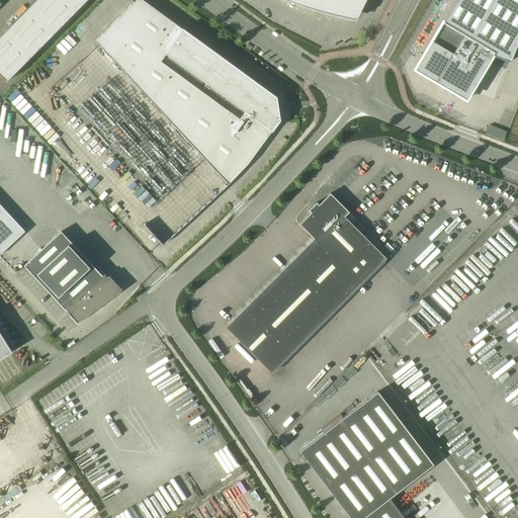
[(34,0),(0,35),(0,75),(6,82),(87,0),(34,0)]
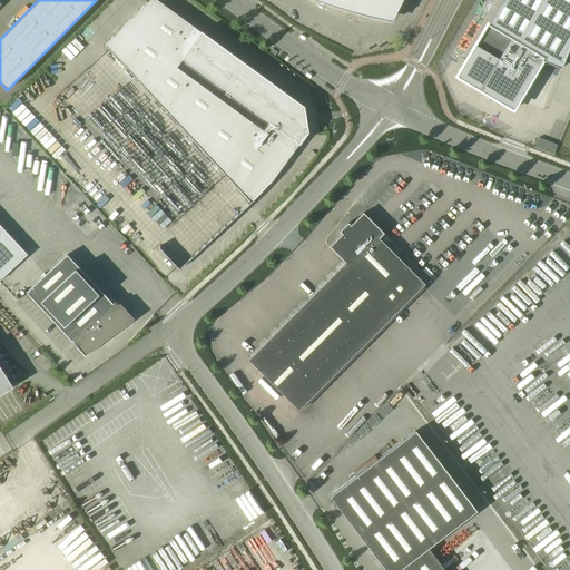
[(156,0),(149,0),(105,46),(251,204),(273,180),(307,133),(303,107),(294,100),(156,0)]
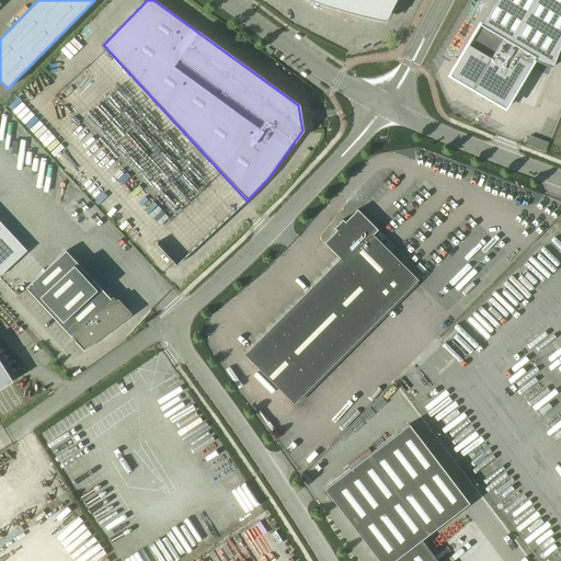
[(308,0),(345,12),(385,22),(395,0),(308,0)]
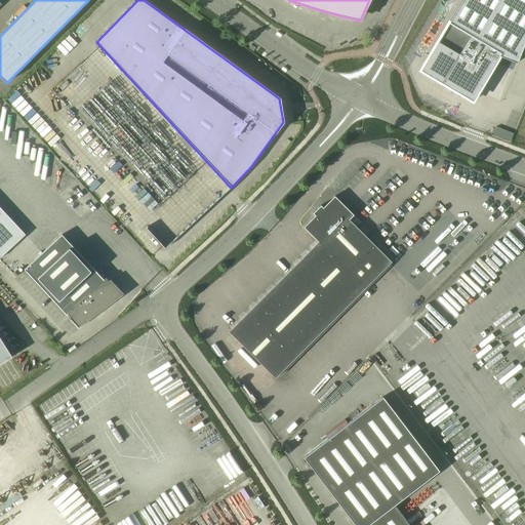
[(524,0),(461,0),(420,71),(472,102),(498,56),(516,64),(524,39),(524,0)]
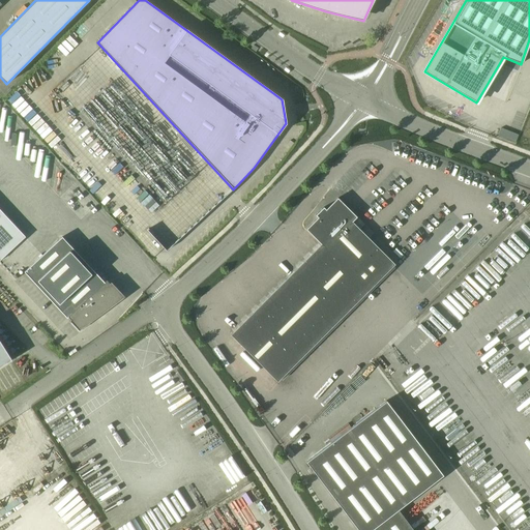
[(498,136),(514,143),(518,135),(501,128),(498,136)]
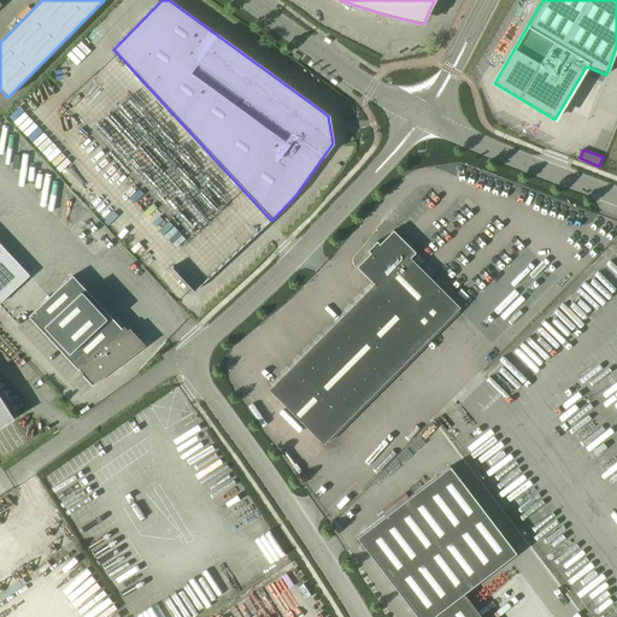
[(374,285),(268,391),(323,445),(459,309),(457,306),(410,258),(416,253),(393,230),(380,245),(376,241),(374,245),(375,246),(371,250),(370,248),(366,251),(370,253),(356,268),(374,285)]
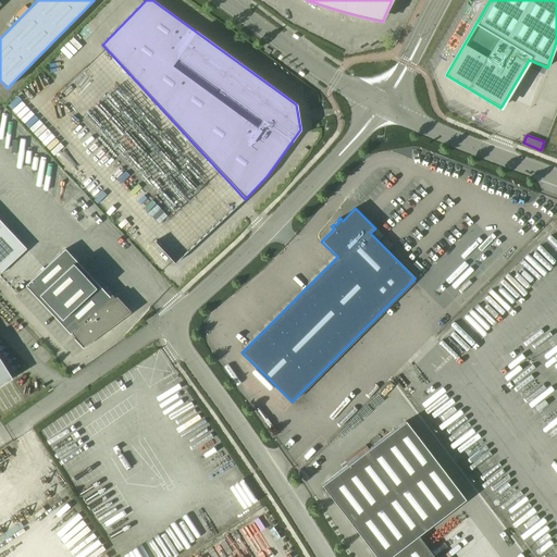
[(384,237),(379,243),(387,250),(393,246),(384,237)]
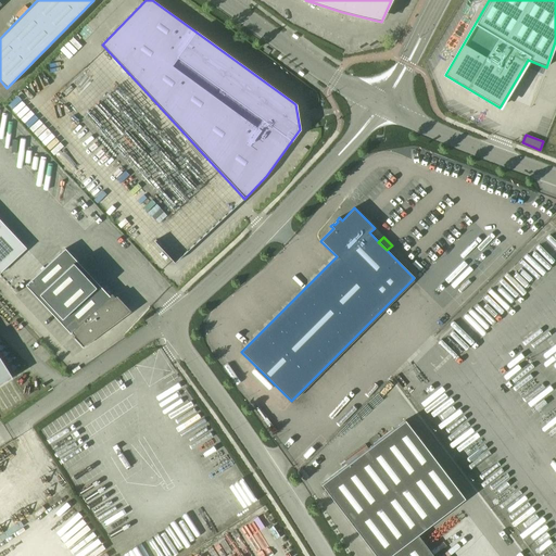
[(83,348),(106,330),(130,312),(116,297),(114,298),(112,294),(109,297),(65,249),(25,286),(83,348)]
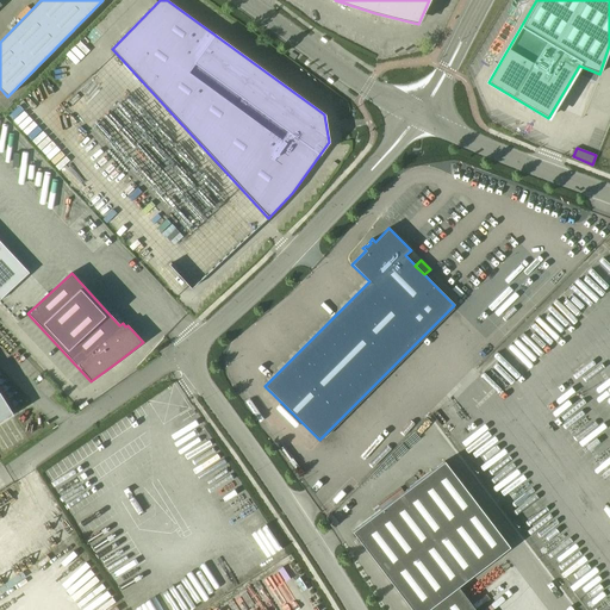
[(437,277),(433,282),(452,303),(458,297),(437,277)]
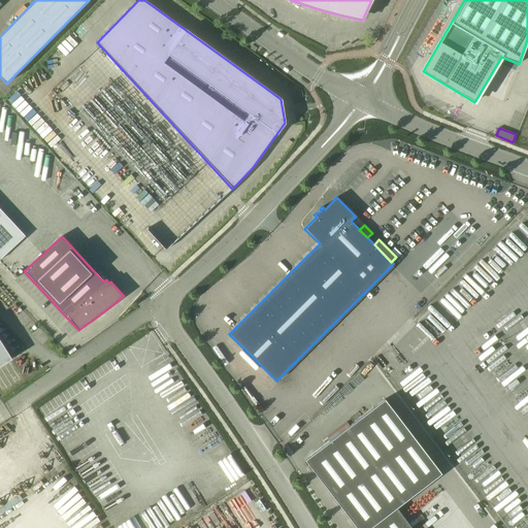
[(0,365),(11,359),(0,340),(0,365)]
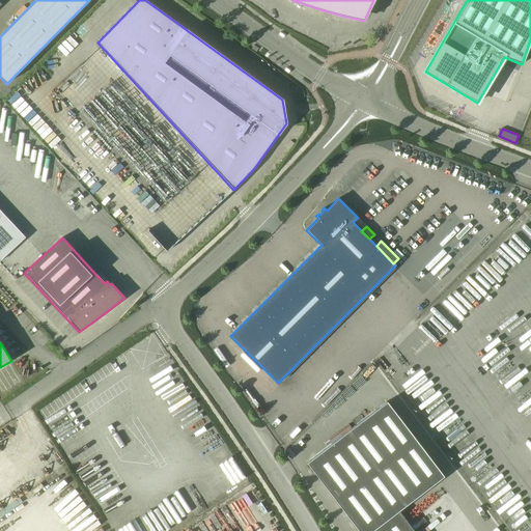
[(414,530),(398,510),(444,476),(387,401),(306,463),(358,530),(414,530)]
